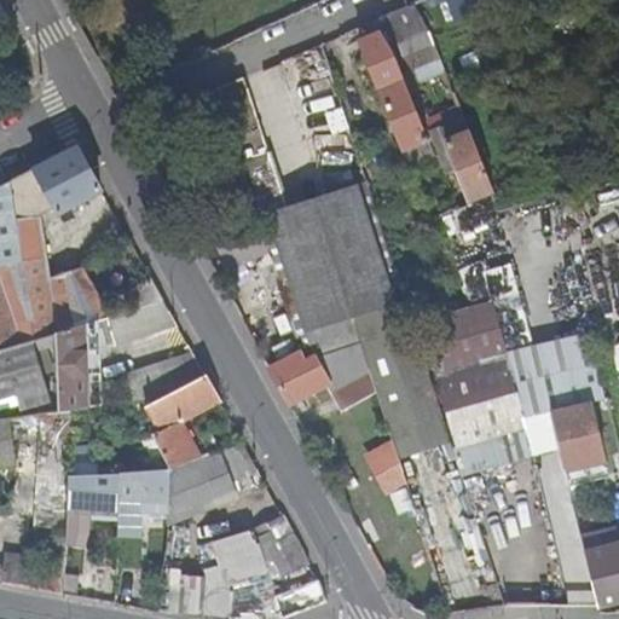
[(416,82),(447,70),(447,69),(429,28),(431,27),(412,0),(386,12),(416,82)]
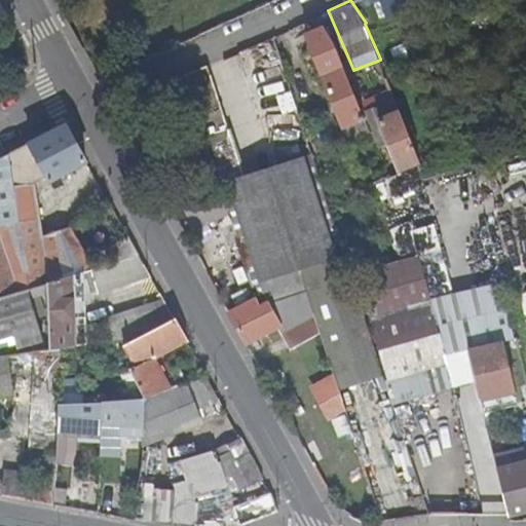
[(380,0),(383,17),(402,14),(399,0),(380,0)]
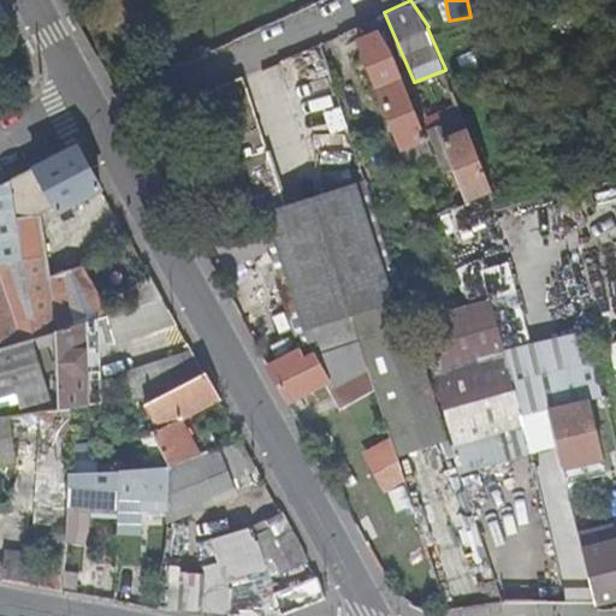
[(402,146),(427,136),(394,51),(380,28),(360,36),(402,146)]
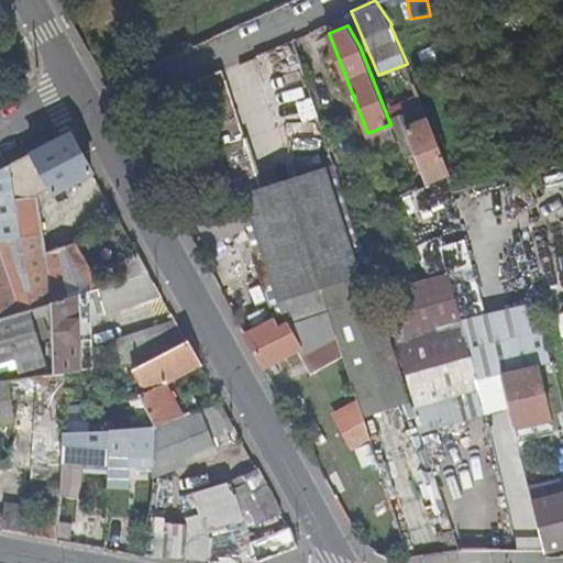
[(247,132),(225,66),(198,77),(205,103),(203,105),(217,143),(247,132)]
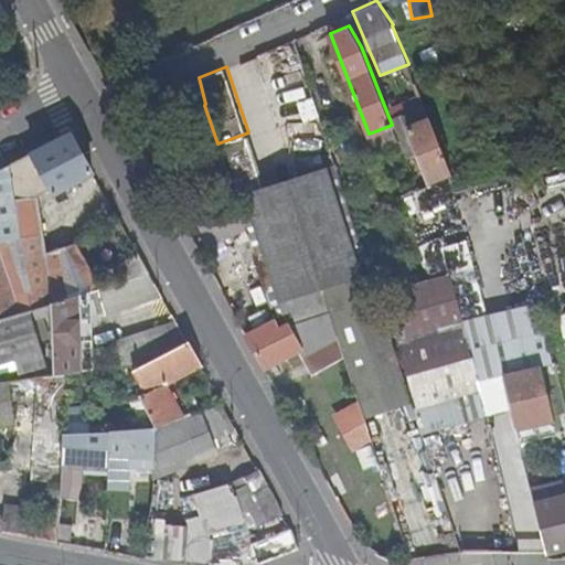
[(409,106),(423,102),(422,98),(416,83),(403,88),(409,106)]
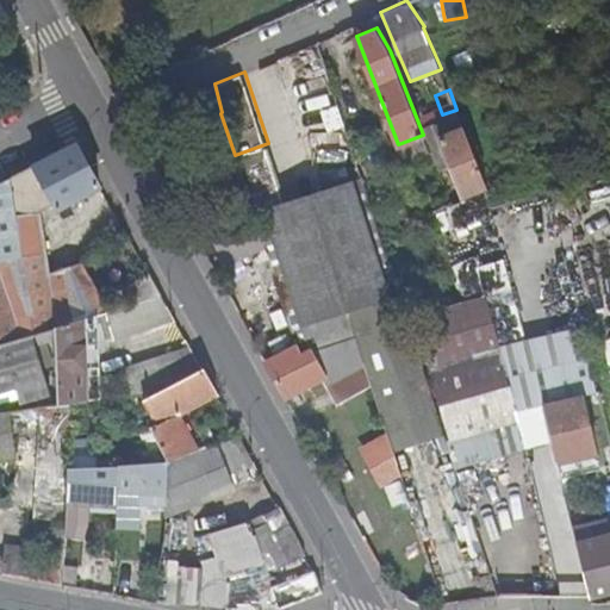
[(336,105),(319,109),(325,131),(342,126),(336,105)]
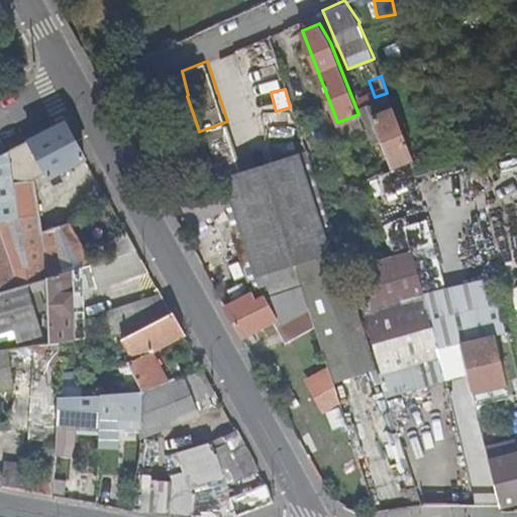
[(382,139),(392,167),(412,158),(402,132),(393,108),(386,110),(384,107),(366,113),(376,140),(382,139)]
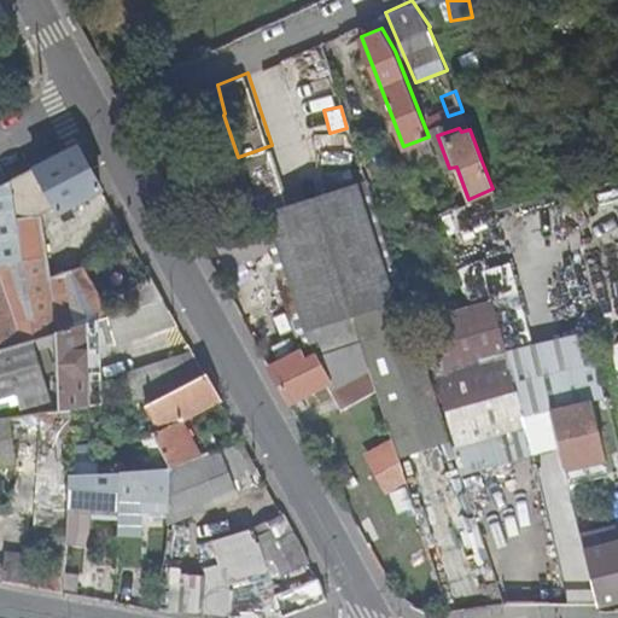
[(0,401),(17,397),(22,412),(54,403),(40,353),(58,343),(58,332),(98,320),(109,318),(111,316),(83,267),(59,275),(59,277),(52,279),(42,215),(57,207),(60,211),(104,190),(80,146),(0,186),(0,401)]
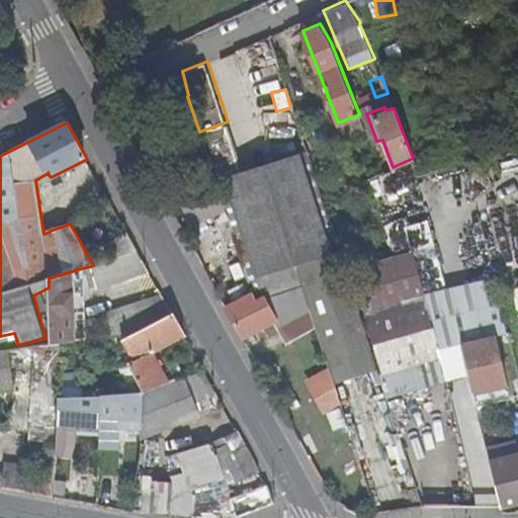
[(228,126),(200,135),(211,170),(219,189),(222,198),(223,199),(224,200),(228,212),(236,238),(254,293),(256,300),(265,297),(301,286),(347,271),(346,268),(345,268),(309,153),(242,173),(228,126)]
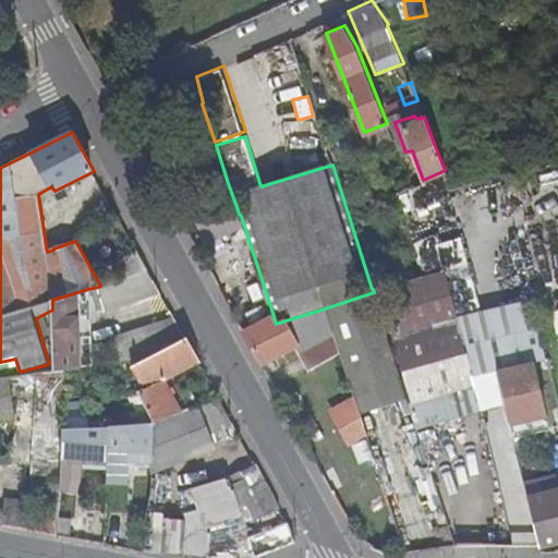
[(205,189),(208,204),(235,204),(228,183),(205,189)]
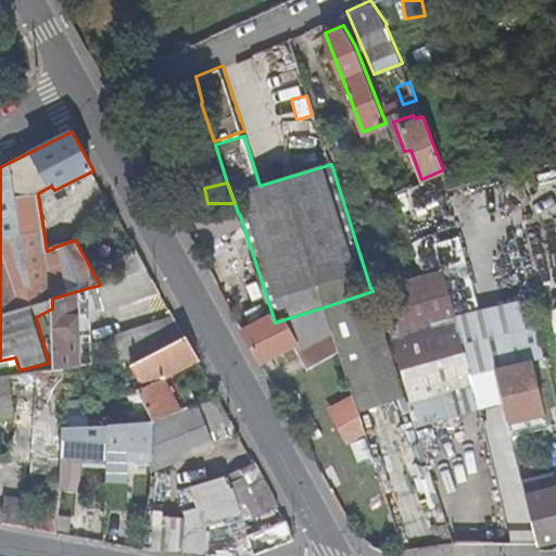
[(207,226),(217,243),(244,228),(240,215),(226,217),(227,219),(207,226)]
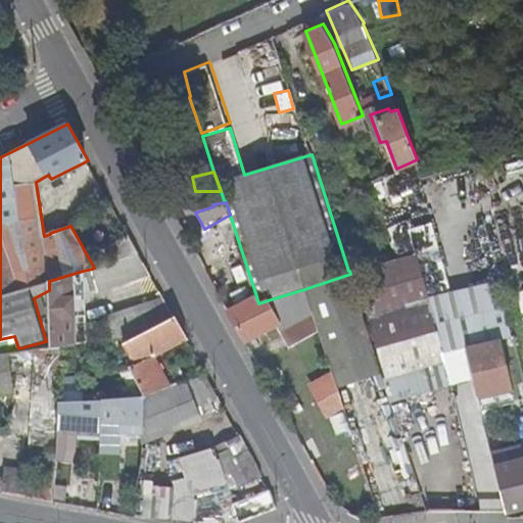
[(104,249),(111,263),(140,254),(130,236),(104,249)]
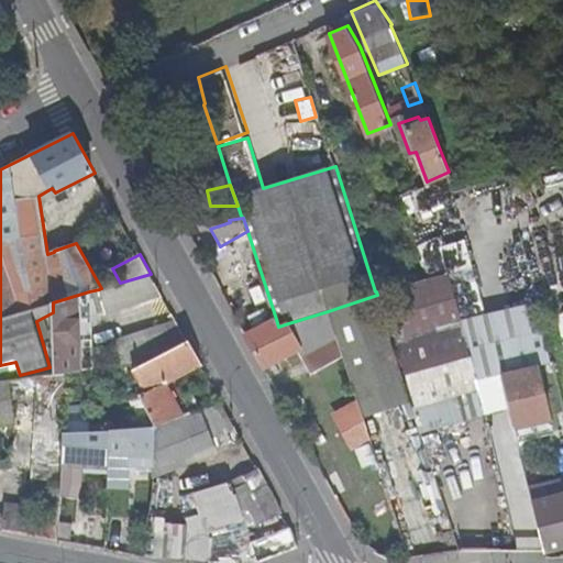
[(107,313),(163,296),(151,274),(120,283),(101,288),(99,289),(107,313)]
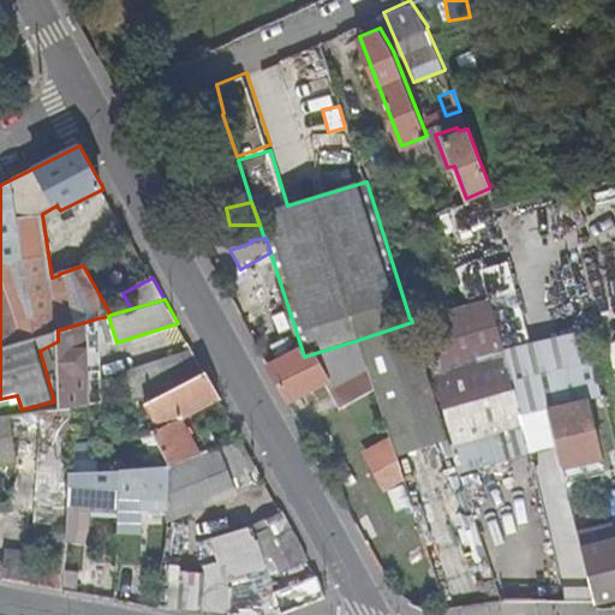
[(100,401),(97,318),(58,330),(58,341),(60,407),(71,406),(72,405),(100,401)]
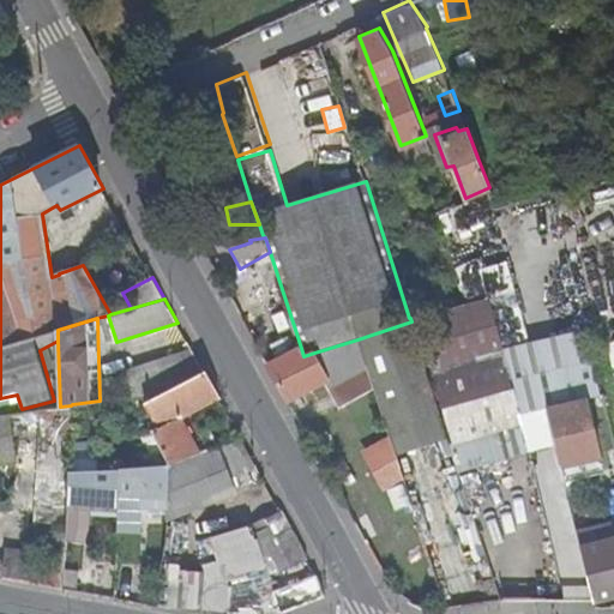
[(396,455),(450,437),(431,378),(411,321),(357,339),(365,361),(373,386),(396,455)]
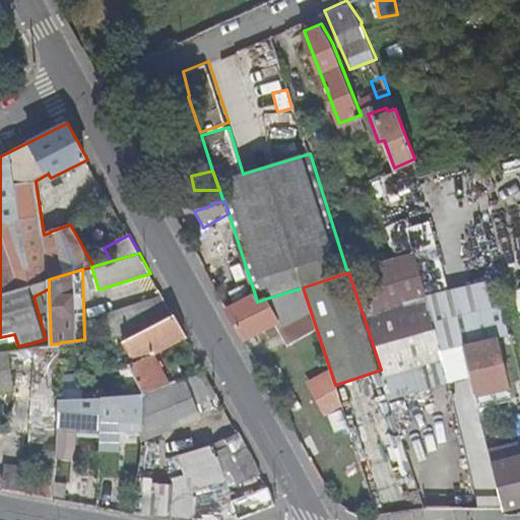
[(477,284),(448,294),(469,377),(476,407),(513,395),(477,284)]
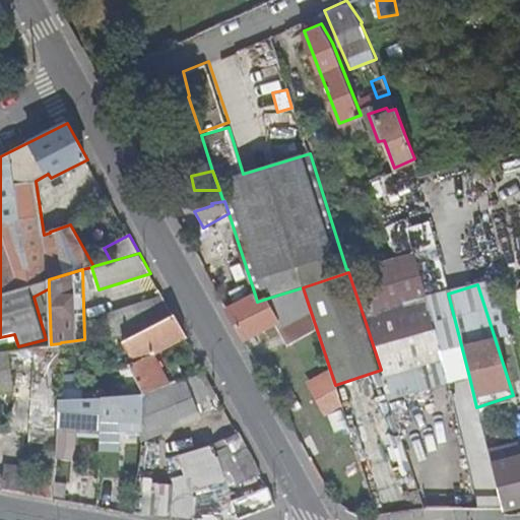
[(448,294),(365,320),(381,370),(391,402),(469,377),(448,294)]
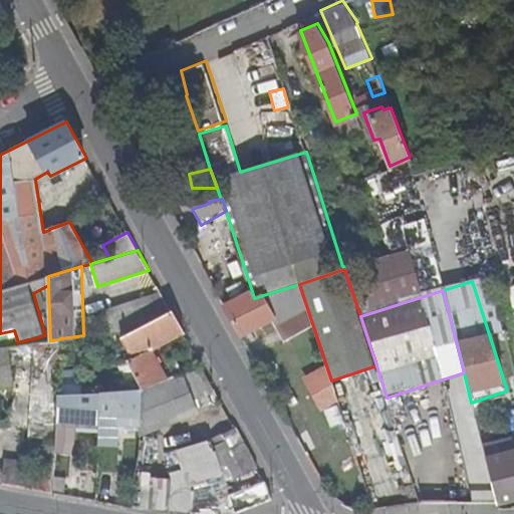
[(273,315),(263,295),(254,298),(252,291),(223,303),(241,334),(273,315)]
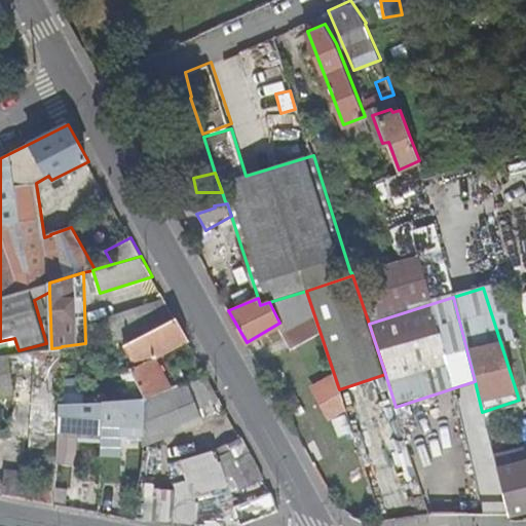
[(101,318),(108,340),(146,335),(176,318),(164,299),(101,318)]
